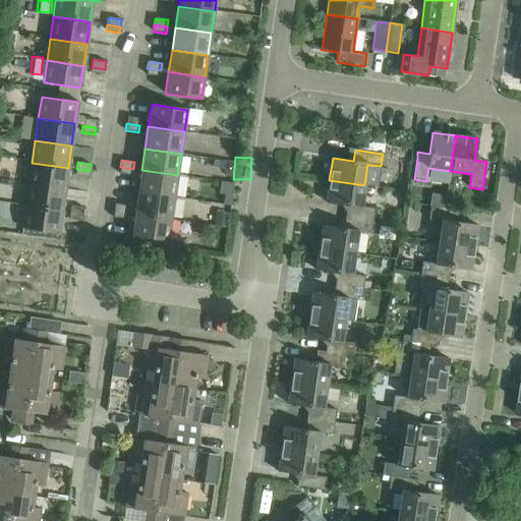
[(68,168),(32,163),(29,184),(64,189),(68,168)]
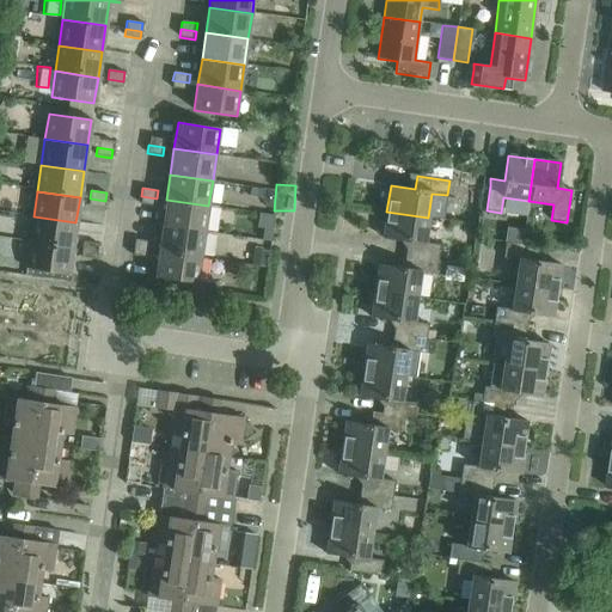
[(157,199),(141,196),(140,204),(155,207),(157,199)]
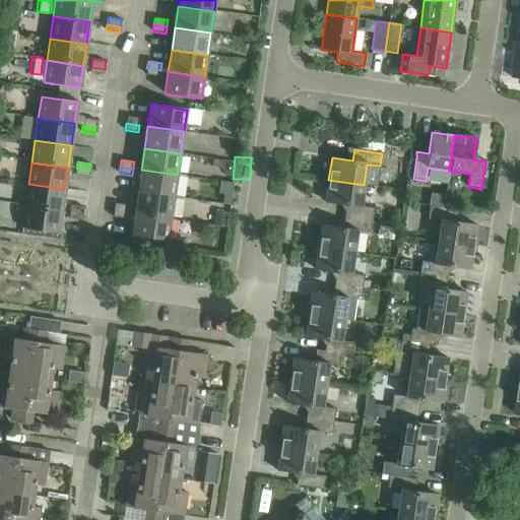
[(89,171),(76,169),(75,175),(88,177),(89,171)]
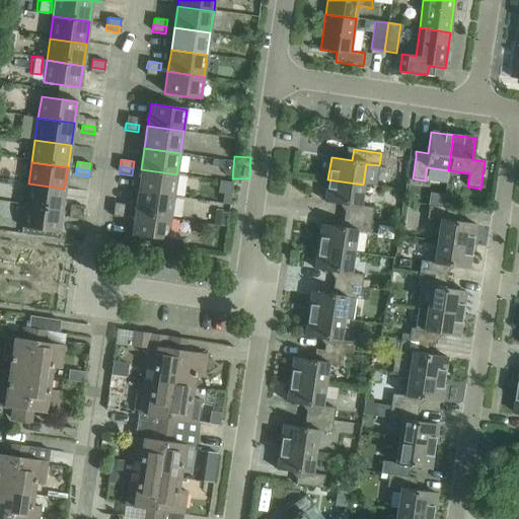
[(141,169),(138,192),(173,197),(176,174),(141,169)]
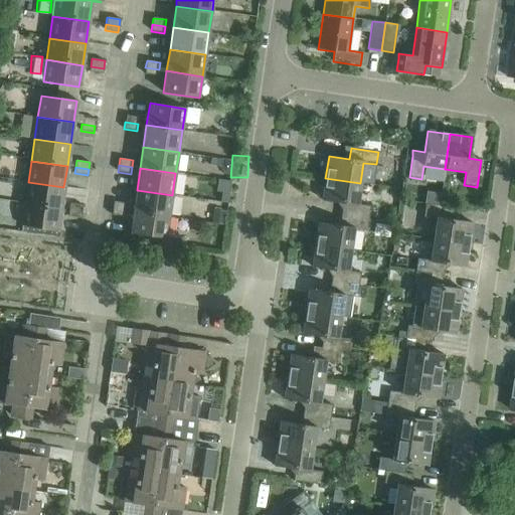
[(360,183),(325,178),(322,200),(343,203),(341,214),(368,218),(370,206),(357,204),(360,183)]
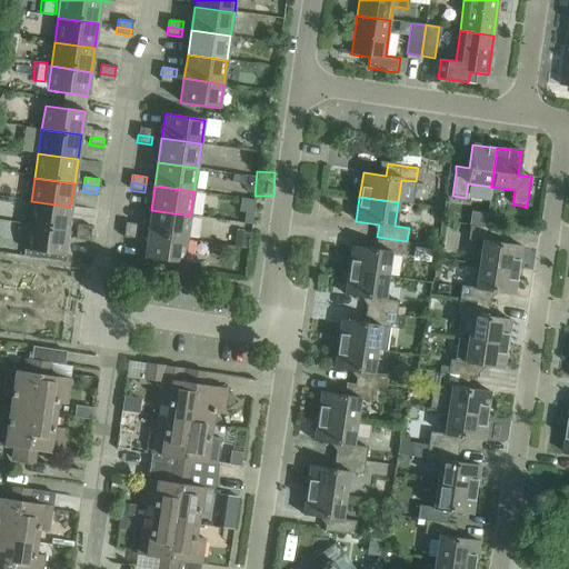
[(31,201),(28,226),(67,231),(70,207),(31,201)]
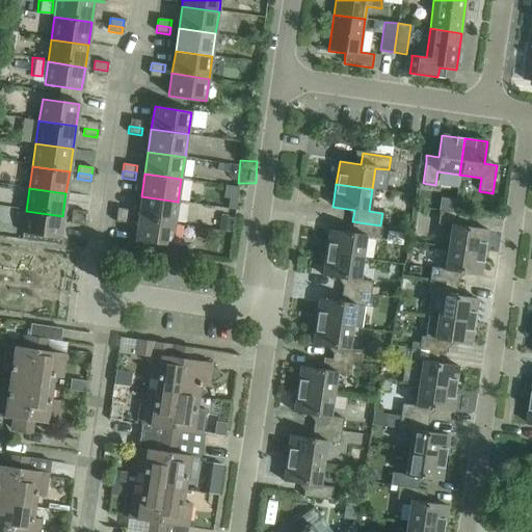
[(141,196),(138,218),(175,224),(178,202),(141,196)]
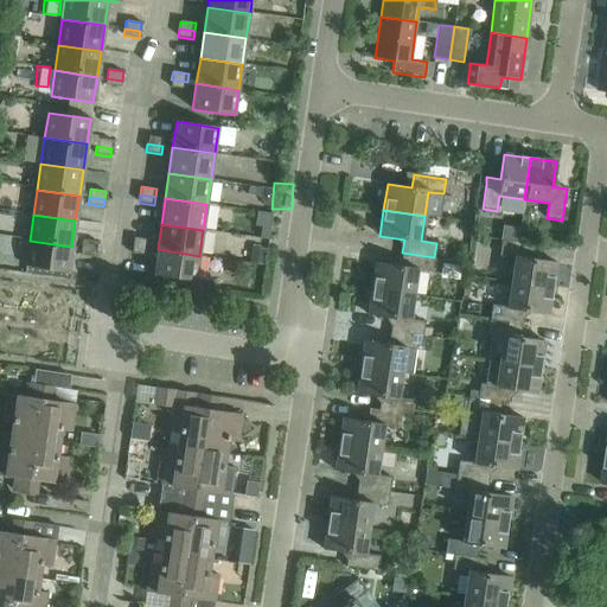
[(133,246),(148,248),(149,240),(134,237),(133,246)]
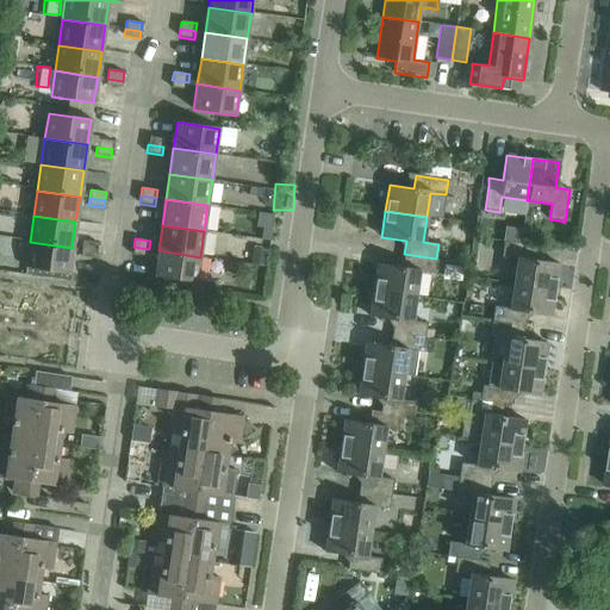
[(81,249),(97,251),(98,243),(82,241),(81,249)]
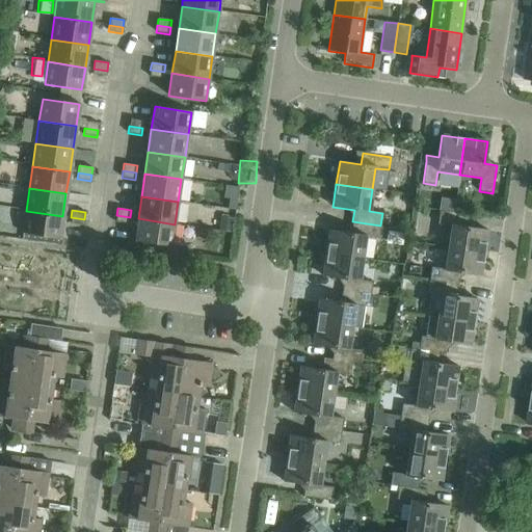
[(62,216),(26,211),(22,234),(59,239),(62,216)]
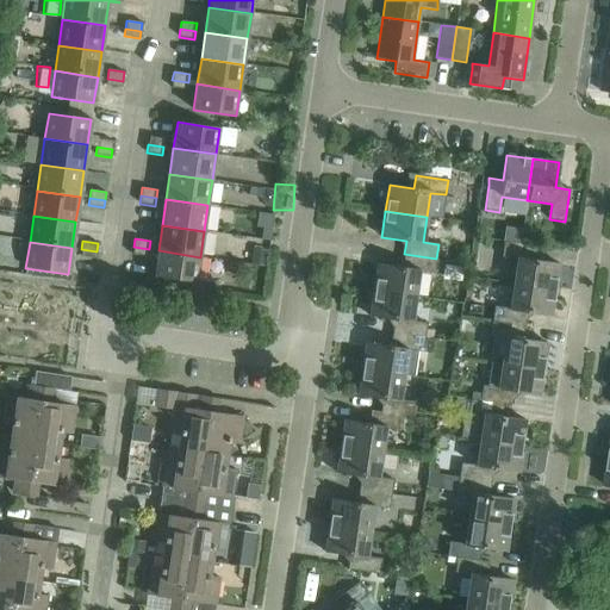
[(514,284),(555,290),(559,263),(534,260),(536,247),(504,242),(502,257),(517,259),(514,284)]
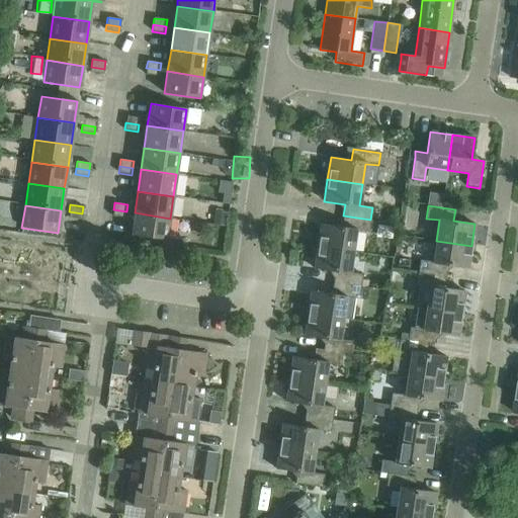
[(170,219),(135,212),(131,235),(167,240),(170,219)]
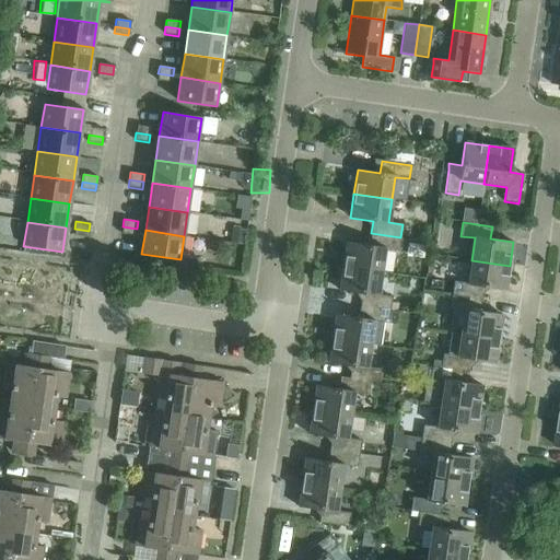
[(400,237),(371,233),(369,245),(347,242),(342,266),(381,272),(384,249),(398,252),(400,237)]
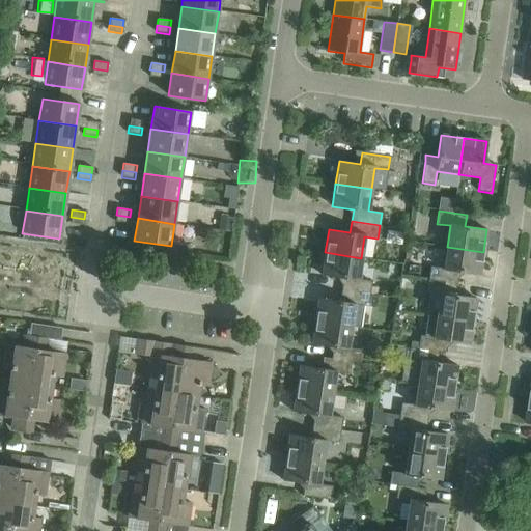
[(430,267),(428,279),(456,283),(458,273),(479,276),(483,252),(447,247),(444,269),(430,267)]
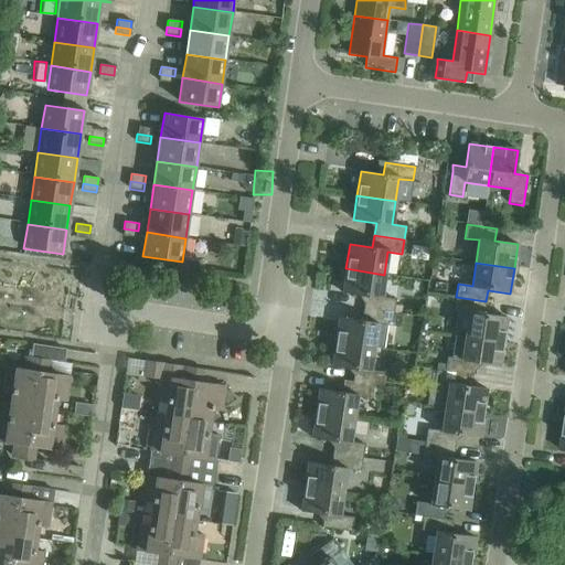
[(384,275),(345,268),(342,294),(365,297),(363,309),(393,313),(395,300),(381,298),(384,275)]
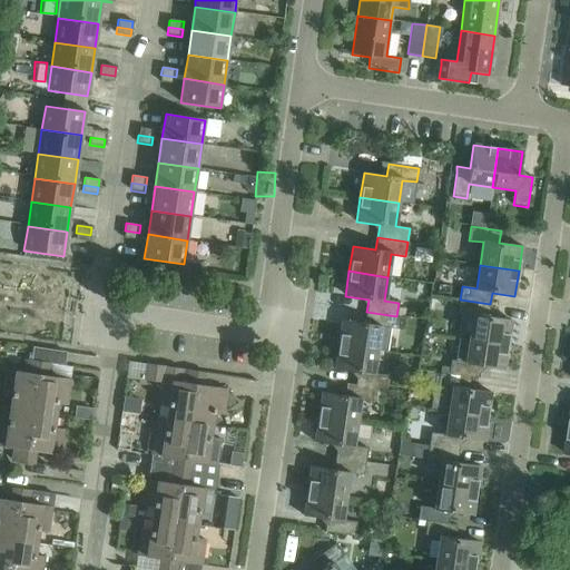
[(490,304),(460,300),(458,314),(472,316),(469,338),(508,345),(511,320),(489,316),(490,304)]
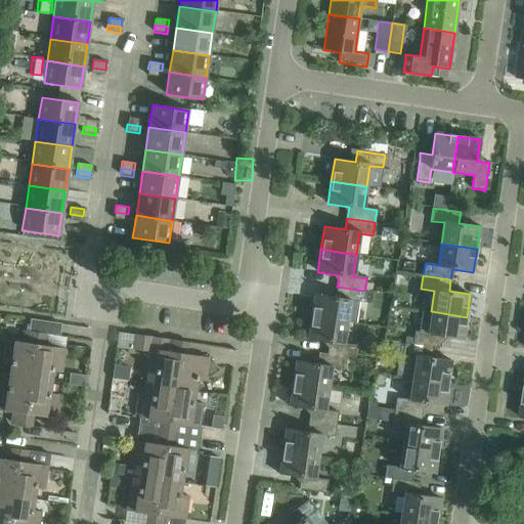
[(314,295),(311,317),(346,322),(349,301),(362,303),(364,291),(337,287),(335,298),(314,295)]
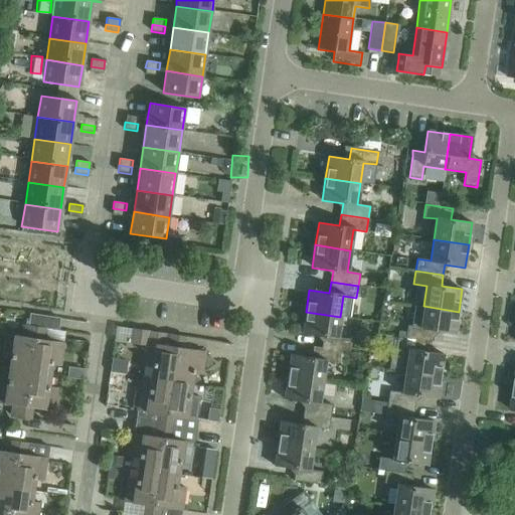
[(407,326),(405,338),(424,340),(433,342),(435,331),(456,334),(459,312),(423,306),(420,328),(407,326)]
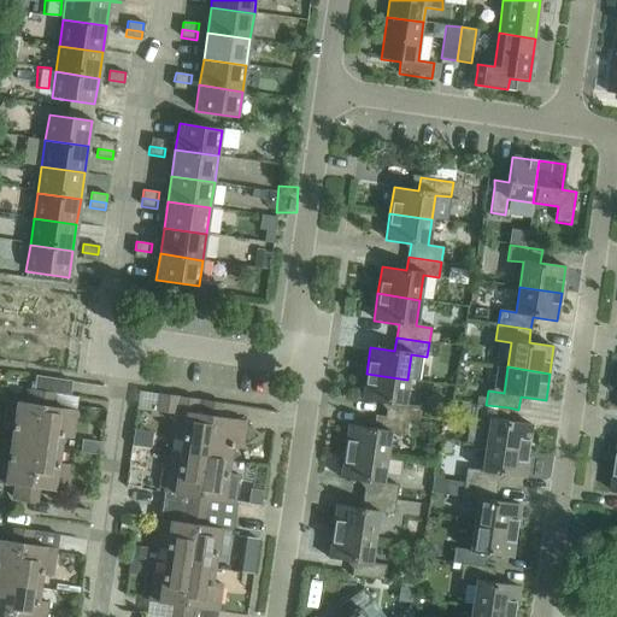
[(407,380),(366,374),(362,400),(387,404),(385,417),(407,422),(417,423),(419,407),(404,405),(407,380)]
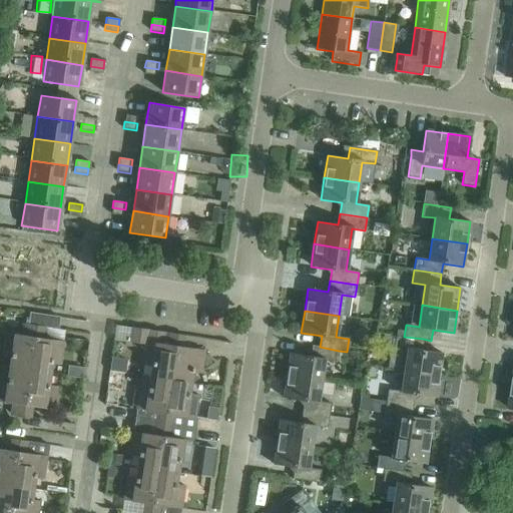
[(29,313),(28,325),(26,336),(5,333),(2,357),(10,358),(8,369),(29,372),(36,326),(44,327),(54,329),(56,316),(29,313)]
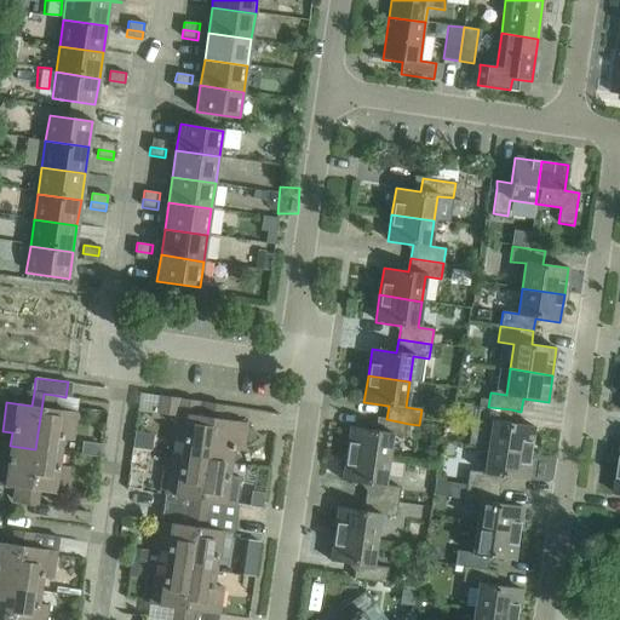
[(44,394),(35,449),(61,453),(62,440),(72,441),(76,413),(51,409),(53,395),(44,394)]
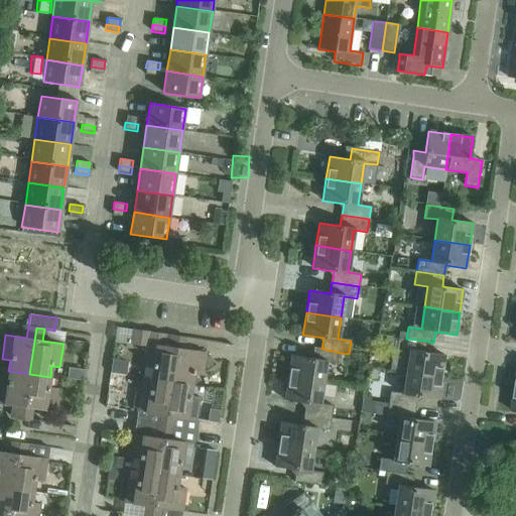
[(177,337),(133,330),(131,344),(146,347),(143,367),(152,368),(150,379),(171,382),(177,337)]
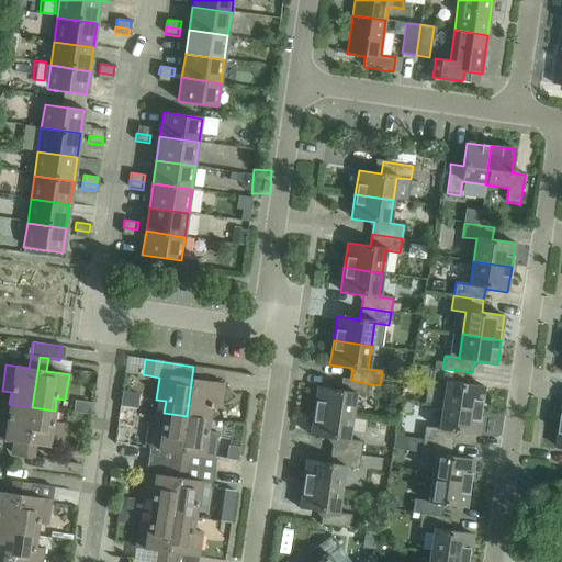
[(193,367),(187,416),(209,419),(211,407),(220,409),(224,384),(201,381),(202,368),(193,367)]
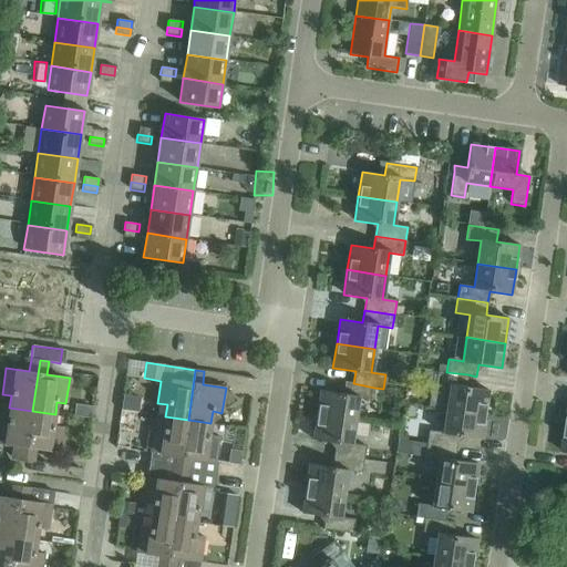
[(467,374),(446,372),(437,371),(435,384),(450,387),(446,410),(485,415),(488,390),(465,387),(467,374)]
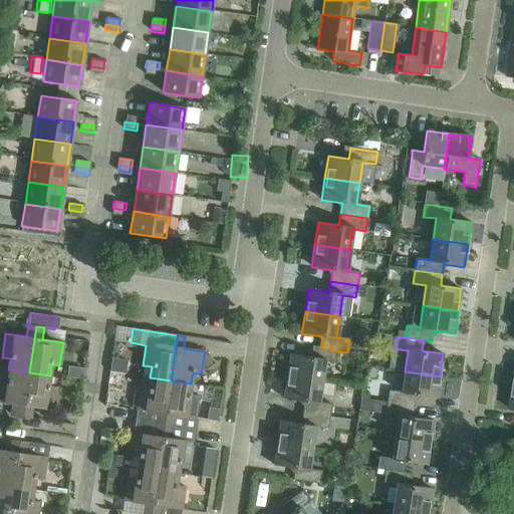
[(290,354),(286,376),(321,381),(325,360),(337,362),(339,351),(320,347),(312,346),(310,357),(290,354)]
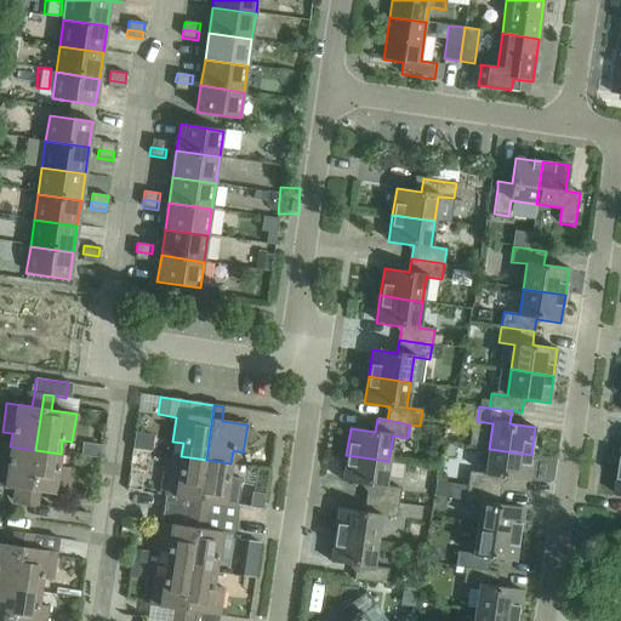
[(0,445),(0,446),(0,486),(20,490),(18,503),(27,505),(35,450),(10,446),(0,445)]
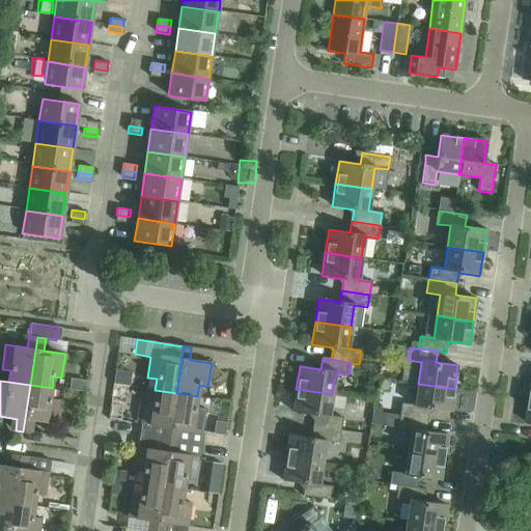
[(401,403),(399,416),(427,420),(429,409),(450,412),(454,389),(418,384),(414,406),(401,403)]
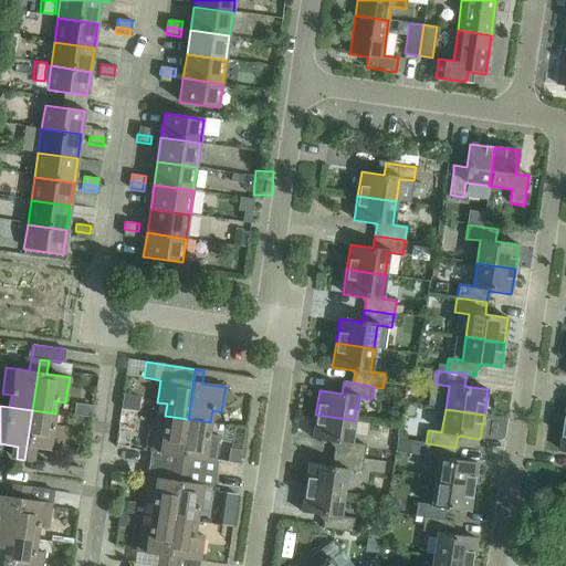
[(55,413),(32,410),(24,460),(33,461),(35,449),(59,452),(62,427),(53,426),(55,413)]
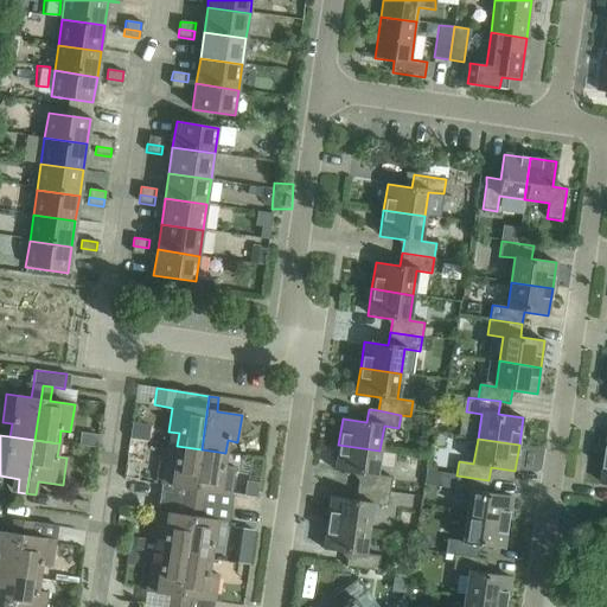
[(379,451),(338,445),(334,471),(359,474),(357,489),(389,493),(391,478),(376,475),(379,451)]
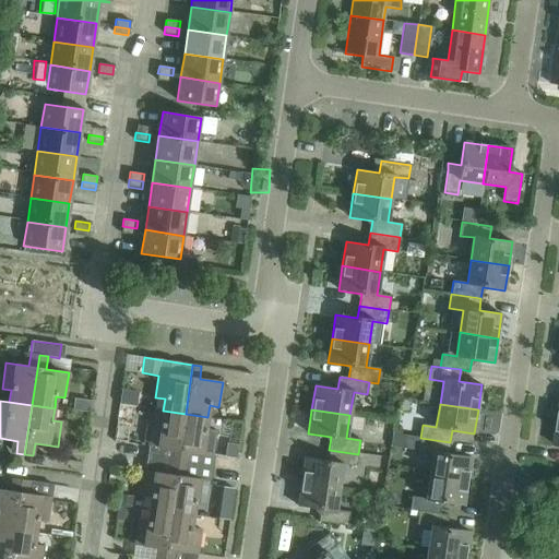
[(186,414),(163,411),(162,423),(152,421),(149,447),(171,450),(169,462),(178,463),(186,414)]
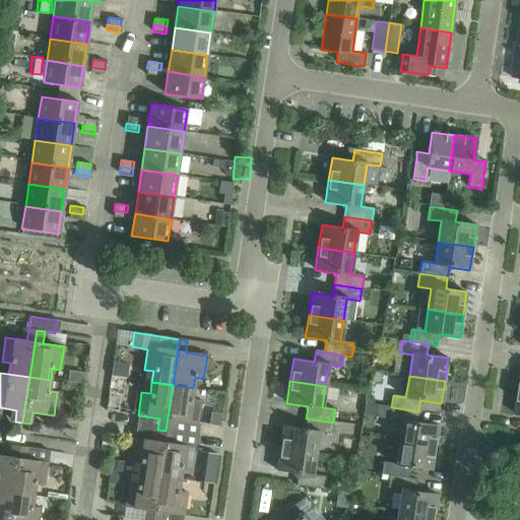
[(173,385),(166,431),(174,433),(175,420),(197,425),(200,401),(192,399),(193,388),(173,385)]
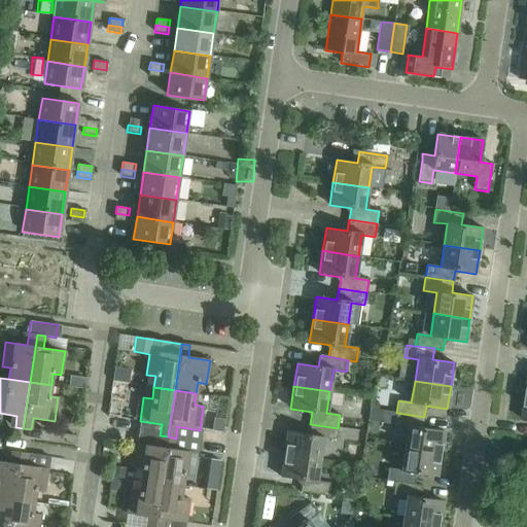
[(424,417),(396,413),(394,425),(408,427),(405,449),(441,454),(444,431),(422,427),(424,417)]
